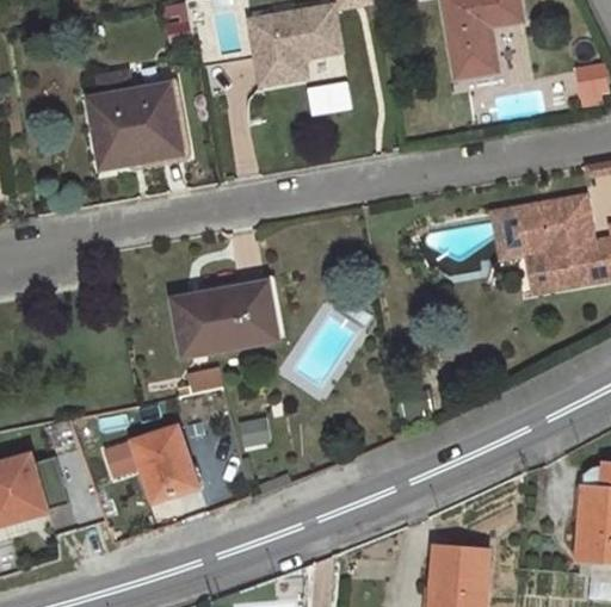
[(524,17),(520,0),(444,0),(457,75),(498,68),(489,23),(524,17)]
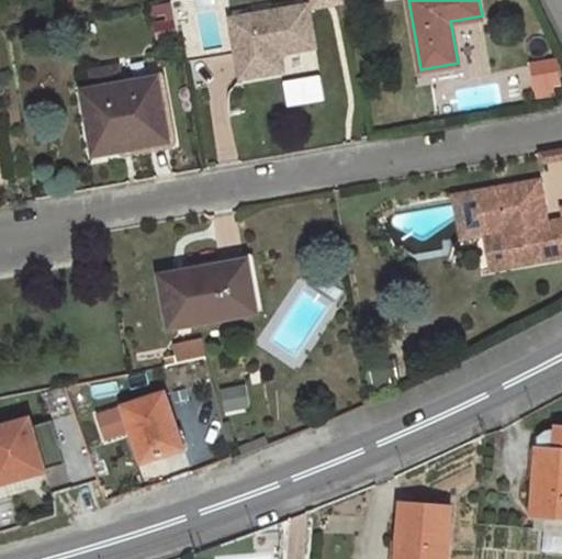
[(316,45),(308,3),(232,18),(242,77),(283,69),(280,52),(316,45)]
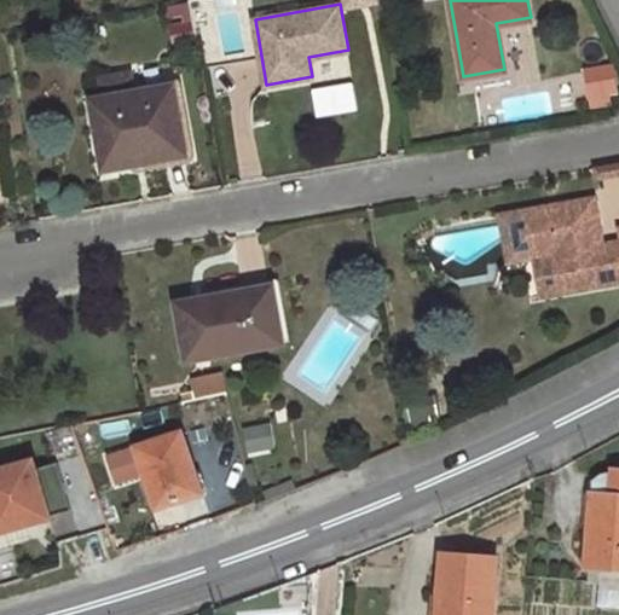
[(195,38),(191,19),(172,23),(175,41),(195,38)]
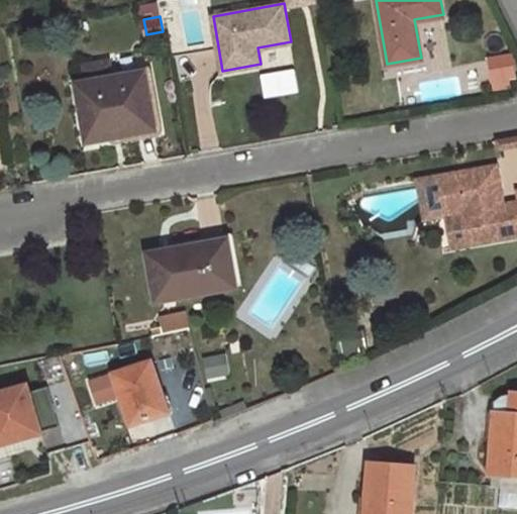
[(111,75),(108,59),(84,63),(87,79),(111,75)]
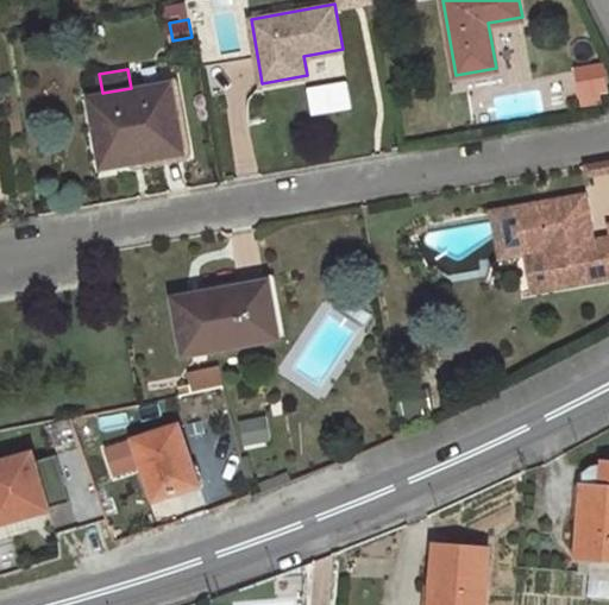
[(352,107),(347,80),(309,87),(314,113),(352,107)]
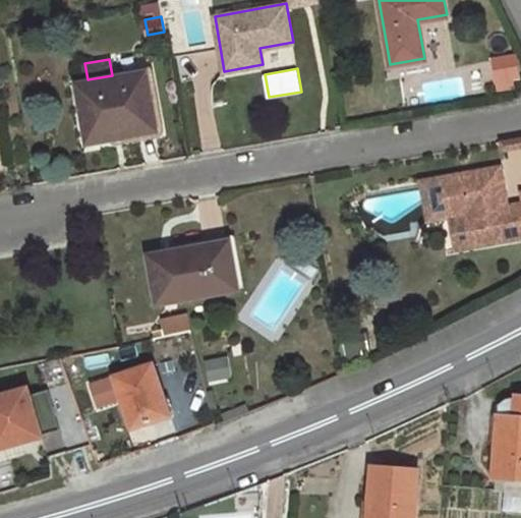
[(156,128),(147,69),(112,75),(88,79),(78,81),(89,139),(156,128)]
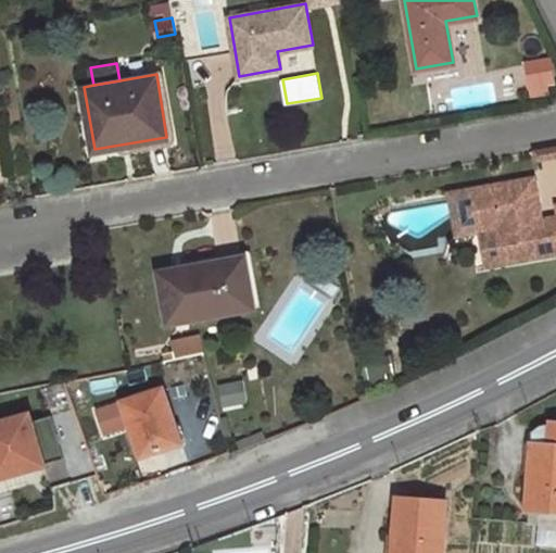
[(533,159),(555,155),(555,141),(531,146),(533,159)]
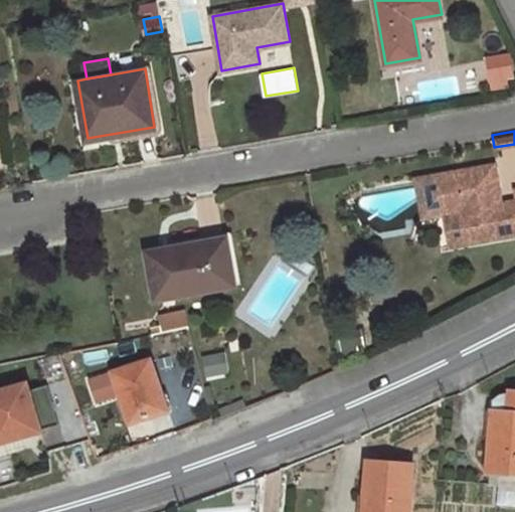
[(514,232),(514,198),(502,201),(495,163),(417,176),(424,214),(447,211),(464,208),(470,240),(514,232)]
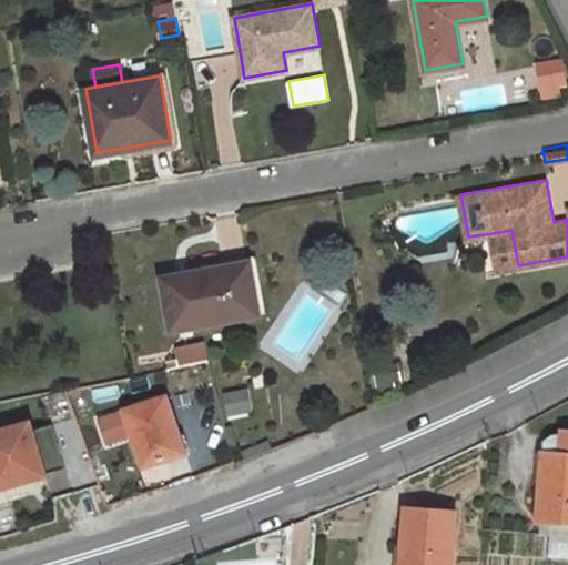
[(518,265),(511,230),(493,233),(499,269),(518,265)]
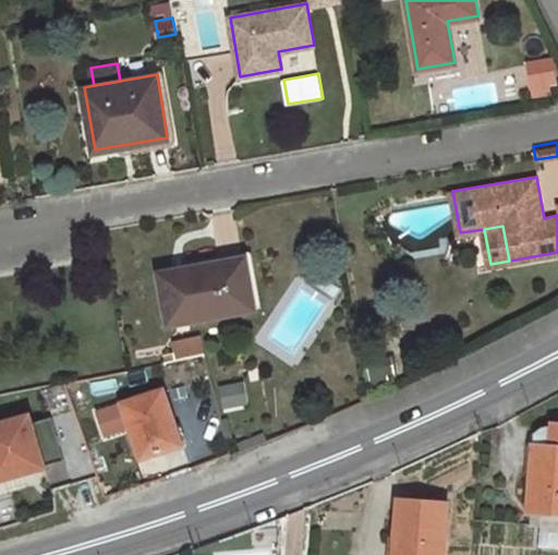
[(255,306),(245,256),(160,272),(170,322),(255,306)]
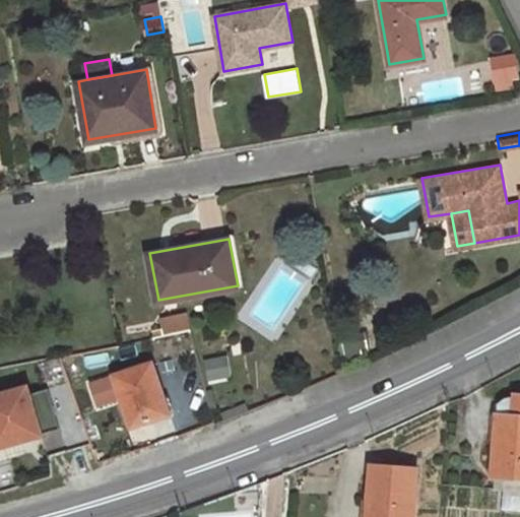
[(190,328),(187,312),(160,317),(164,333),(190,328)]
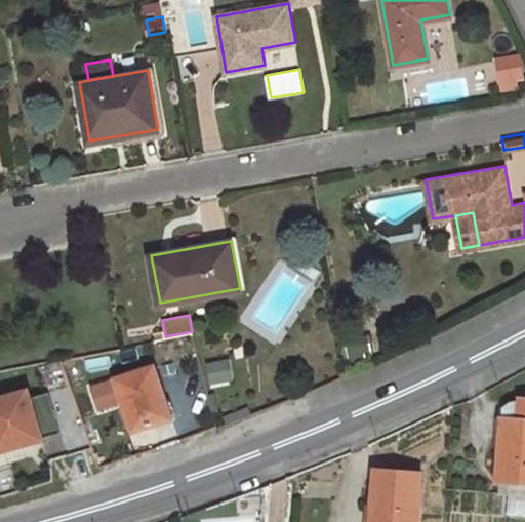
[(360,336),(359,328),(348,329),(349,338),(360,336)]
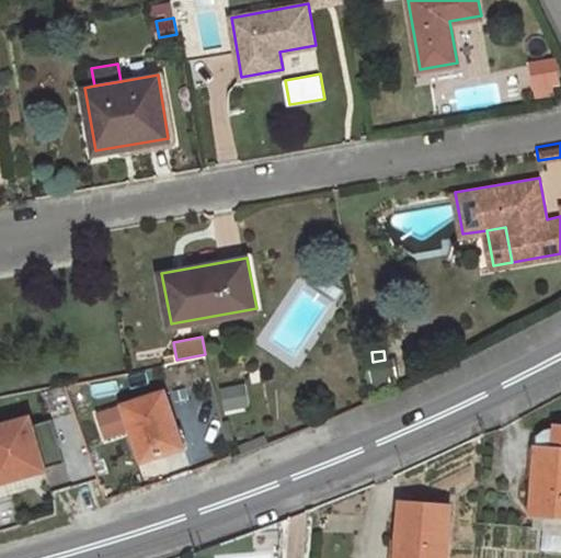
[(398,373),(395,359),(385,360),(388,375),(390,374),(398,373)]
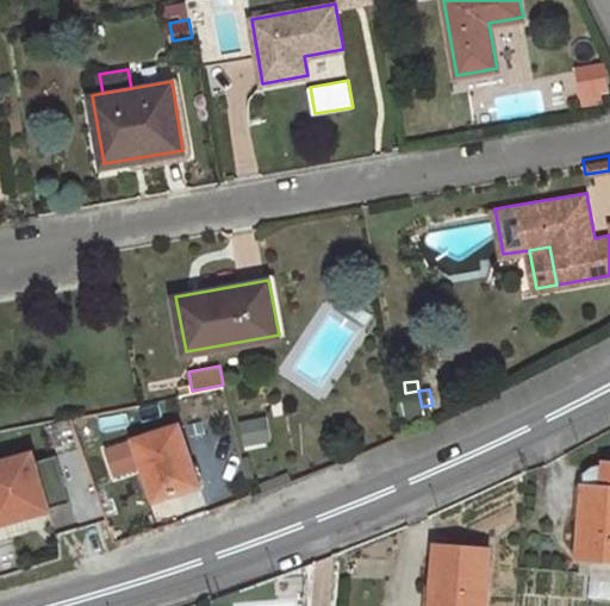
[(422,407),(418,391),(405,393),(408,408),(422,407)]
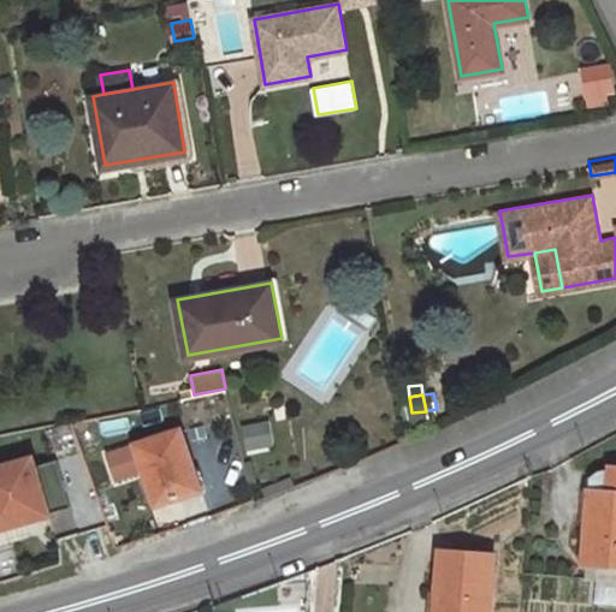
[(430,423),(428,410),(426,411),(412,413),(414,426),(430,423)]
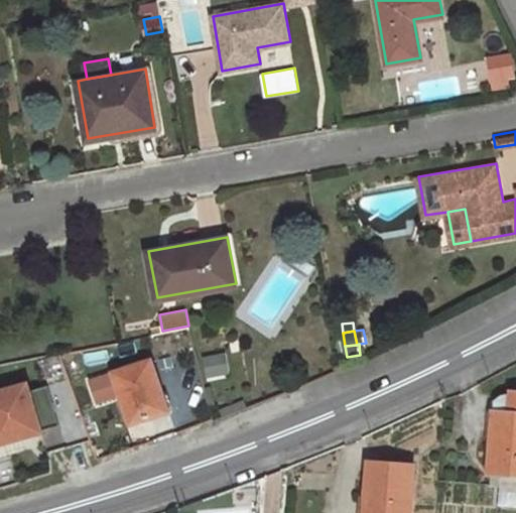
[(230,372),(226,350),(203,355),(207,376),(230,372)]
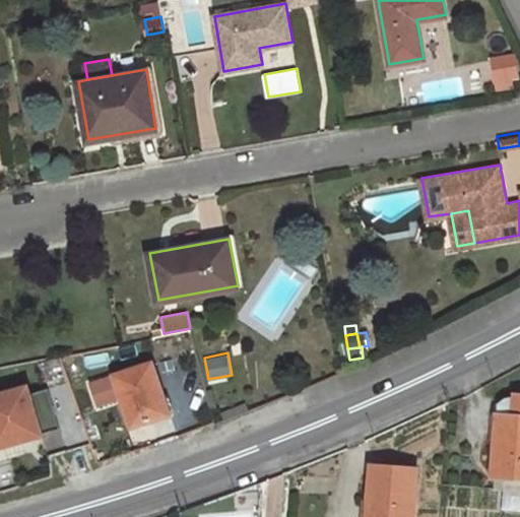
[(170,412),(153,361),(90,380),(96,401),(122,394),(132,425),(170,412)]
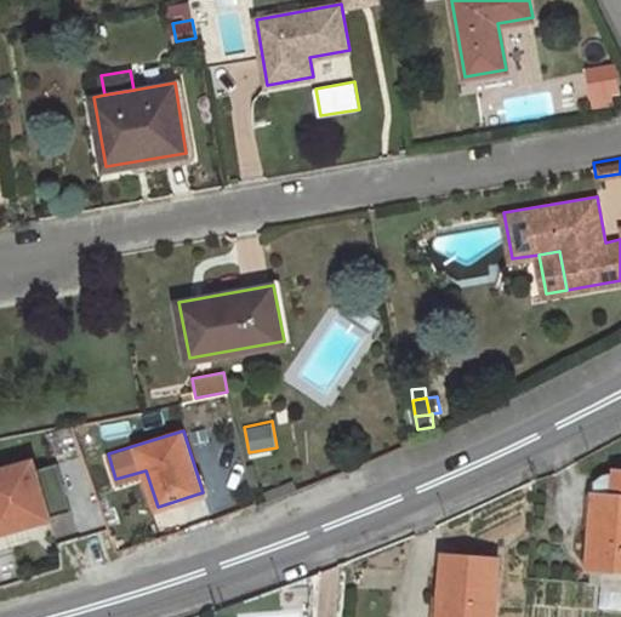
[(74,508),(61,460),(36,467),(34,458),(0,468),(0,525),(6,529),(51,515),(51,514),(74,508)]
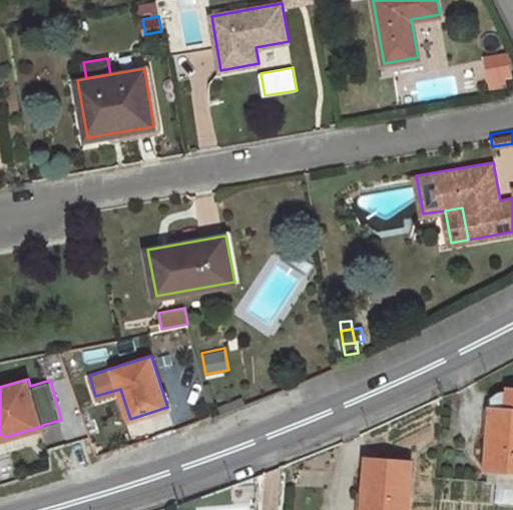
[(512,470),(512,387),(507,387),(507,390),(506,408),(491,407),(487,468),(488,468),(512,470)]
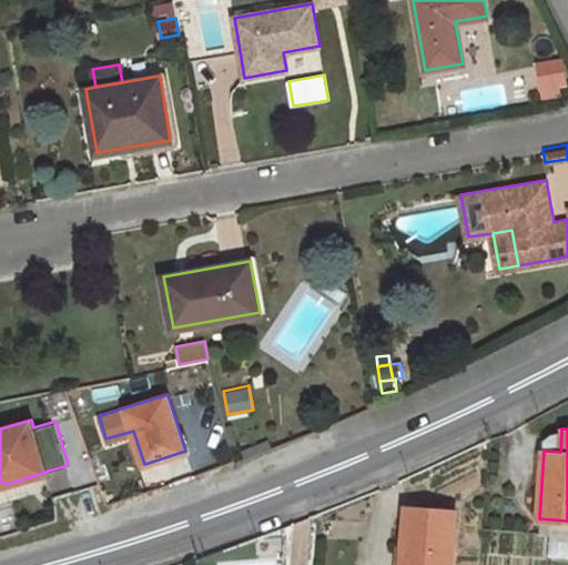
[(560,452),(561,432),(553,432),(545,439),(544,451),(560,452)]
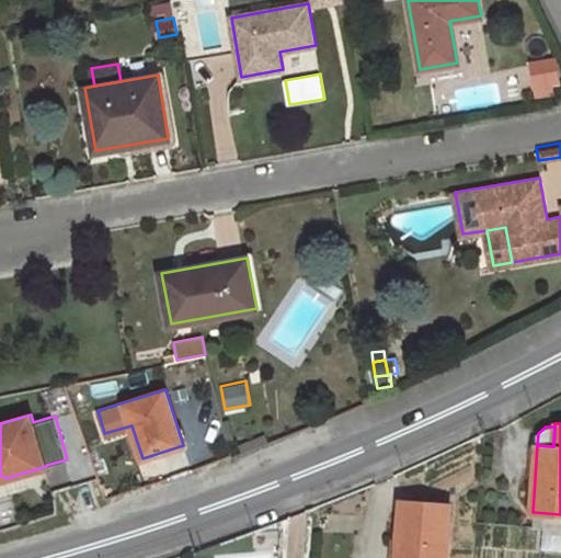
[(446,557),(450,503),(400,500),(396,557),(446,557)]
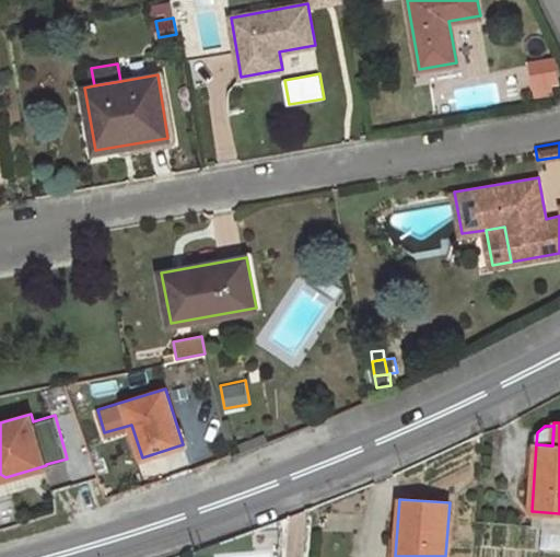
[(559,547),(559,513),(533,511),(532,525),(541,525),(540,546),(559,547)]
